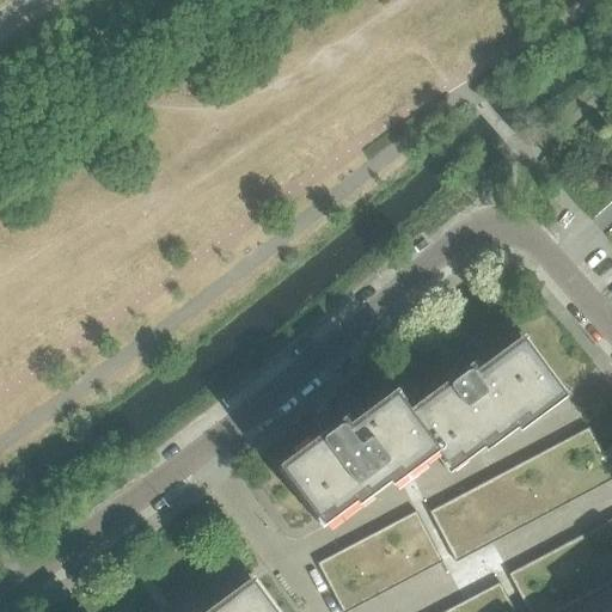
[(563,395),(560,390),(525,343),(482,375),(476,368),(456,384),(475,409),(494,435),(497,439),(528,416),(531,420),(563,395)]
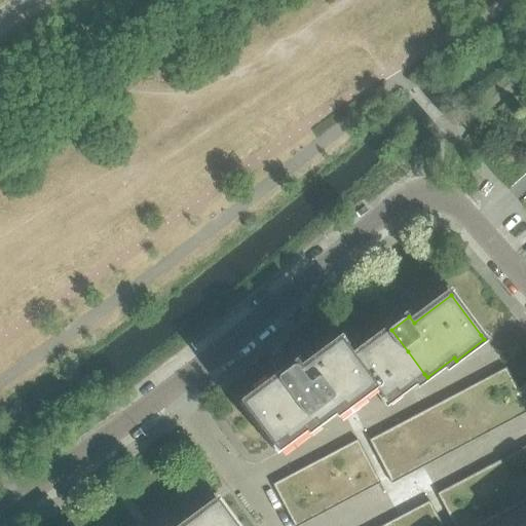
[(424,374),(408,351),(391,330),(353,358),(375,386),(384,400),(396,391),(398,395),(424,374)]
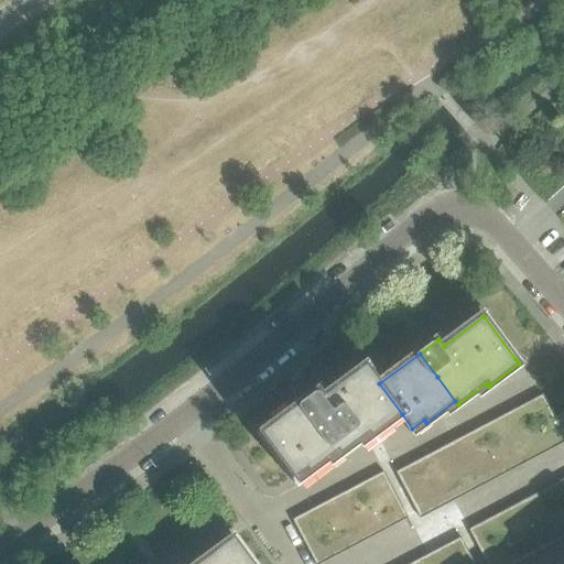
[(402,414),(379,383),(367,366),(326,396),(322,390),(303,403),(321,427),(338,452),(340,455),(369,434),(371,436),(402,414)]
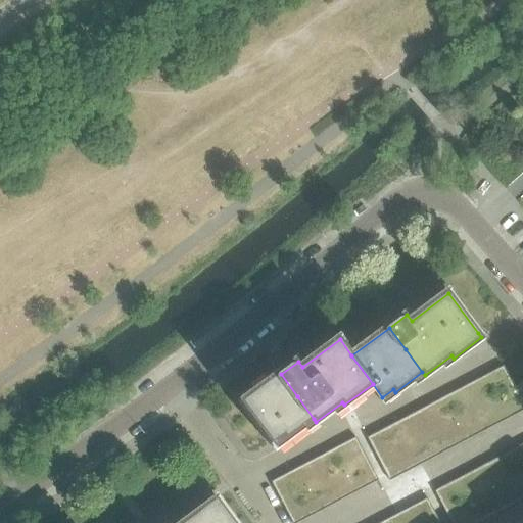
[(515,387),(504,367),(492,372),(504,393),(515,387)]
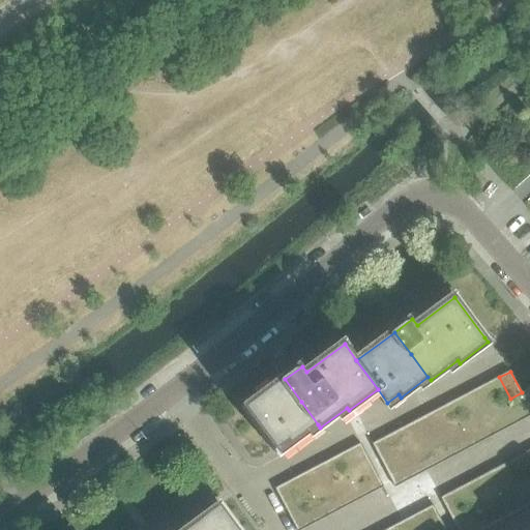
[(510,399),(499,377),(489,383),(500,404),(510,399)]
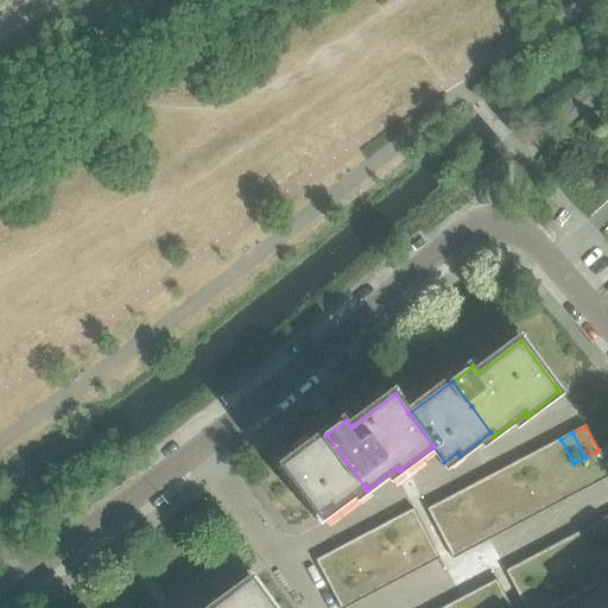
[(365,487),(346,461),(327,435),(282,468),(318,517),(331,506),(334,510),(365,487)]
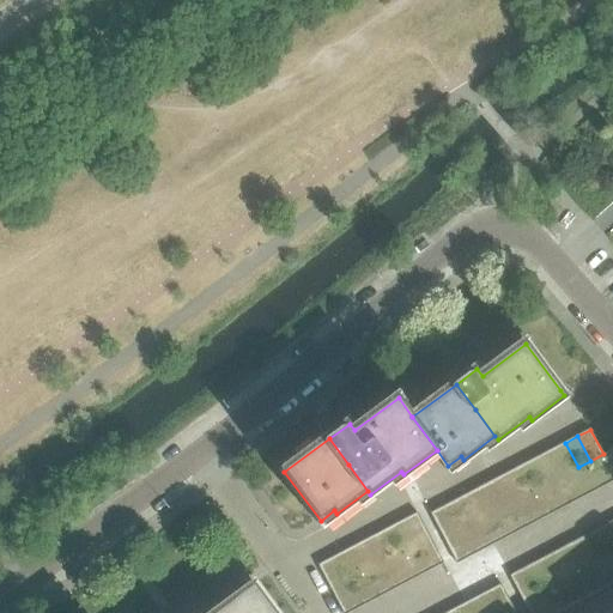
[(578,467),(565,443),(553,449),(566,474),(578,467)]
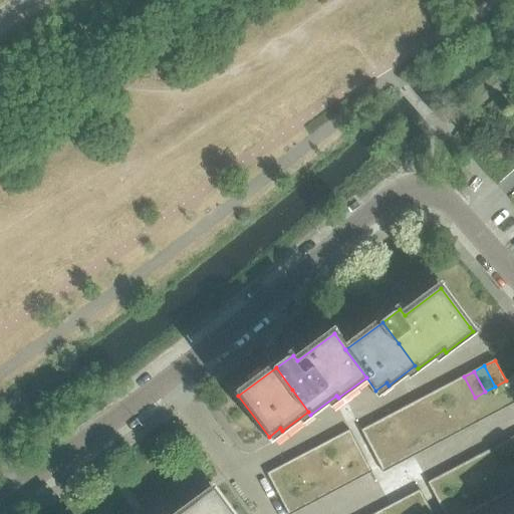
[(475,398),(464,376),(454,382),(465,403),(475,398)]
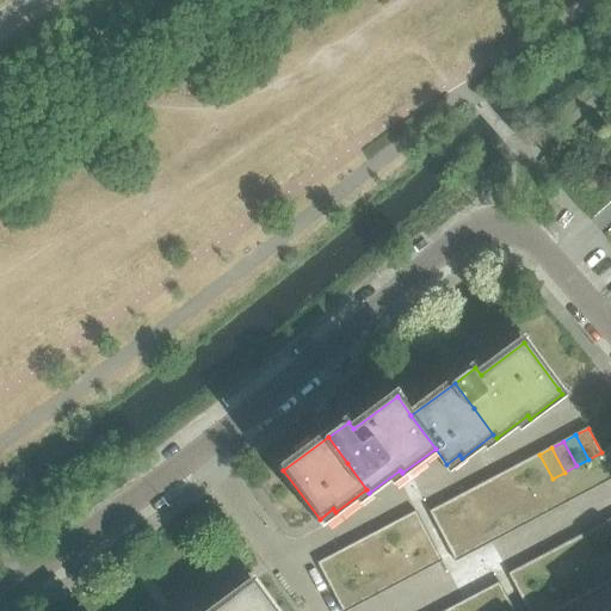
[(610,480),(610,471),(602,452),(588,460),(603,485),(610,480)]
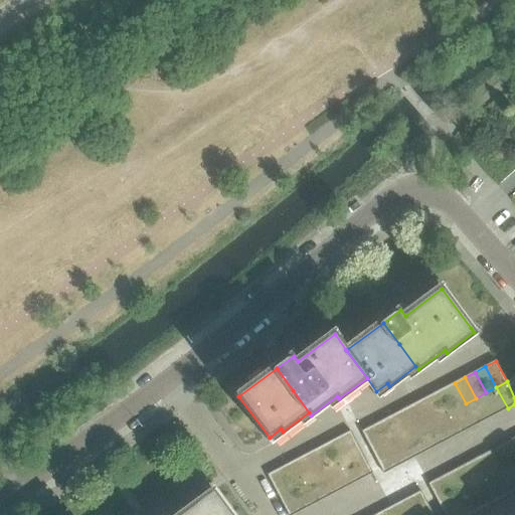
[(466,403),(455,383),(444,388),(455,409),(466,403)]
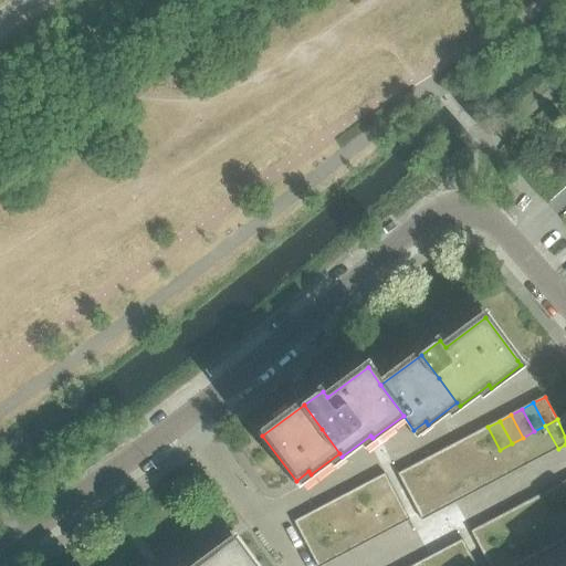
[(558,449),(545,426),(534,431),(546,456),(558,449)]
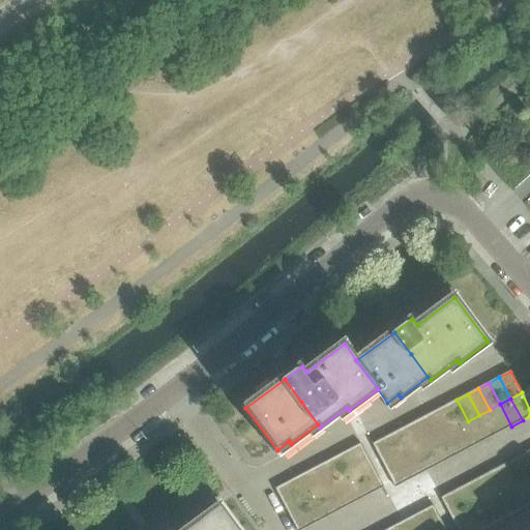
[(468,421),(457,400),(446,405),(458,427),(468,421)]
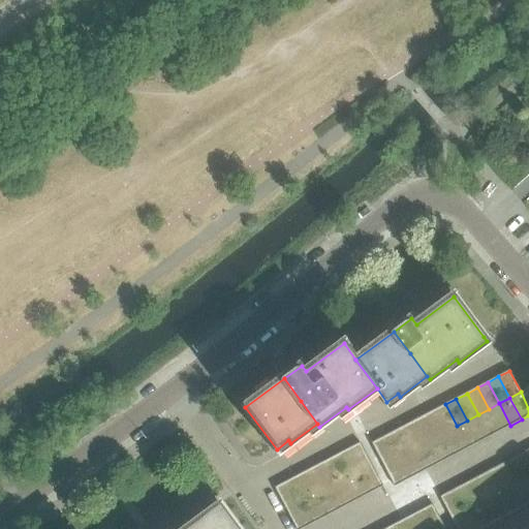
[(510,426),(499,403),(489,409),(500,431),(510,426)]
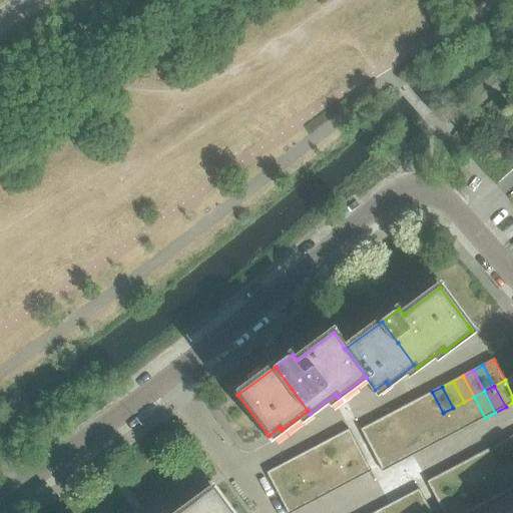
[(443,413),(432,392),(422,398),(433,418),(443,413)]
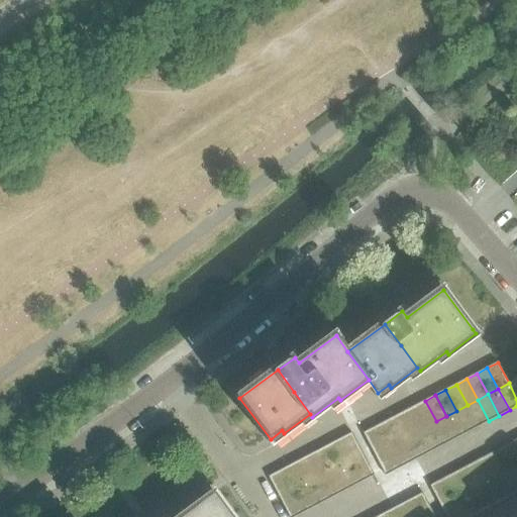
[(489,421),(478,400),(468,405),(479,427),(489,421)]
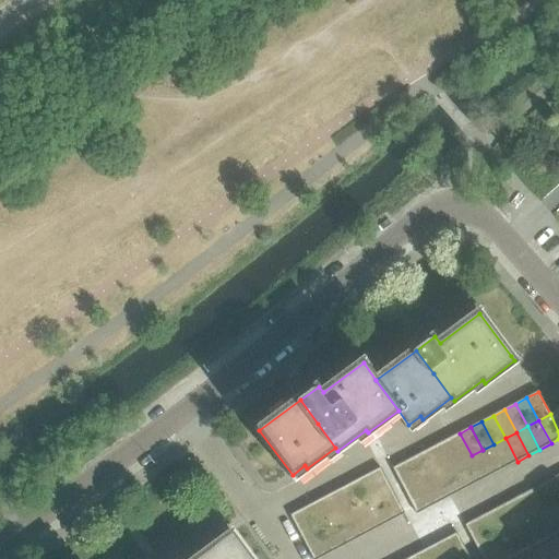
[(472,455),(460,433),(449,439),(460,462),(472,455)]
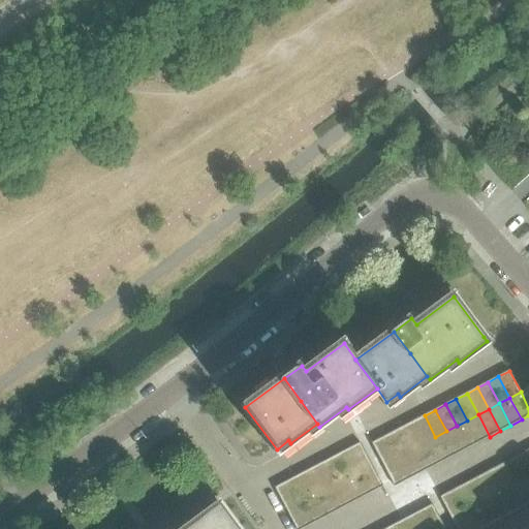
[(490,437),(478,414),(467,421),(479,442),(490,437)]
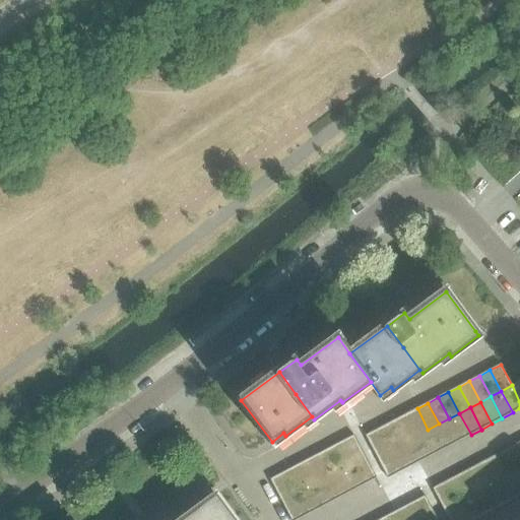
[(428,430),(417,408),(406,414),(417,435),(428,430)]
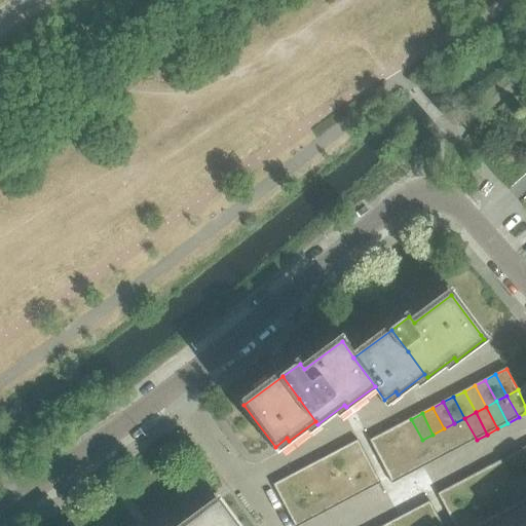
[(477,440),(464,418),(454,423),(465,445),(477,440)]
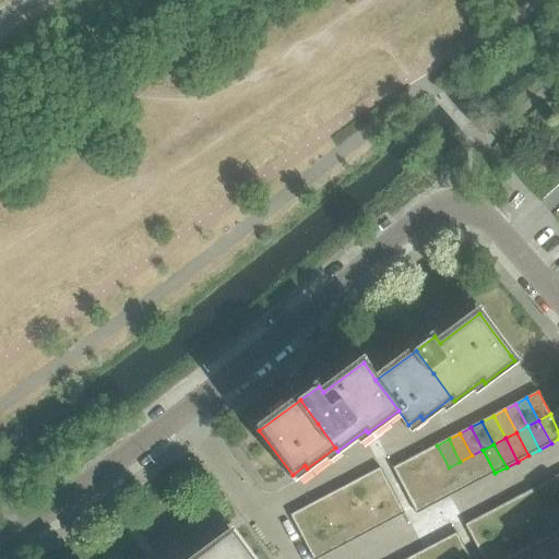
[(449,467),(437,445),(426,451),(438,474),(449,467)]
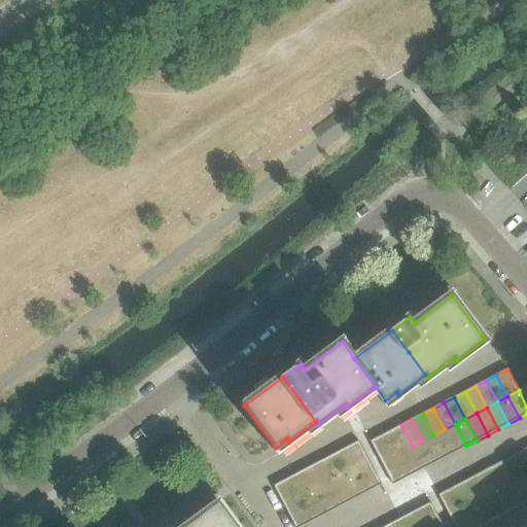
[(466,446),(455,424),(445,429),(456,452),(466,446)]
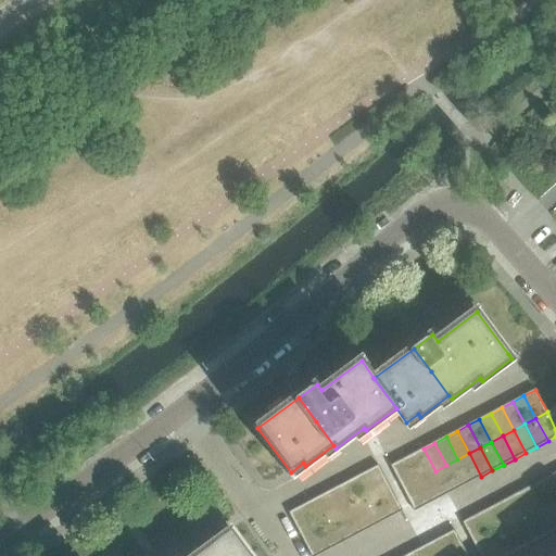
[(436,471),(424,449),(413,454),(425,477),(436,471)]
